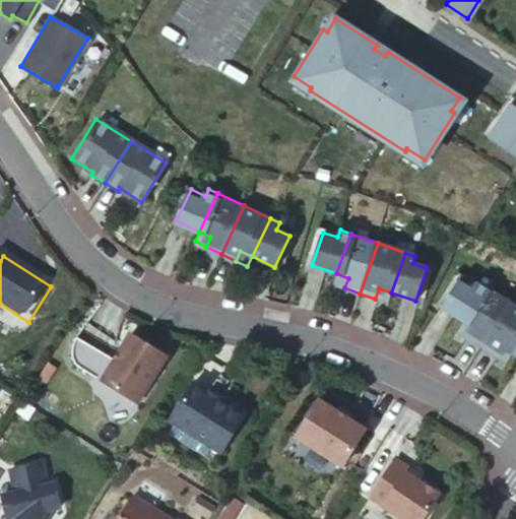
[(344,287),(348,278),(336,273),(332,283),(344,287)]
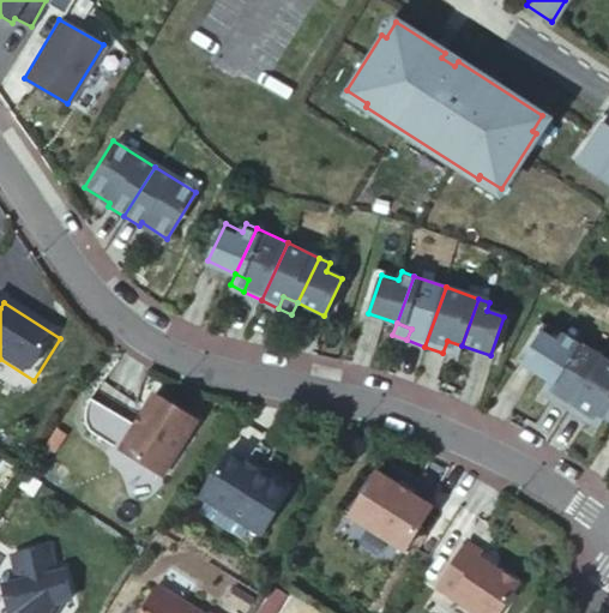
[(544,382),(572,340),(561,332),(556,341),(541,331),(518,366),(544,382)]
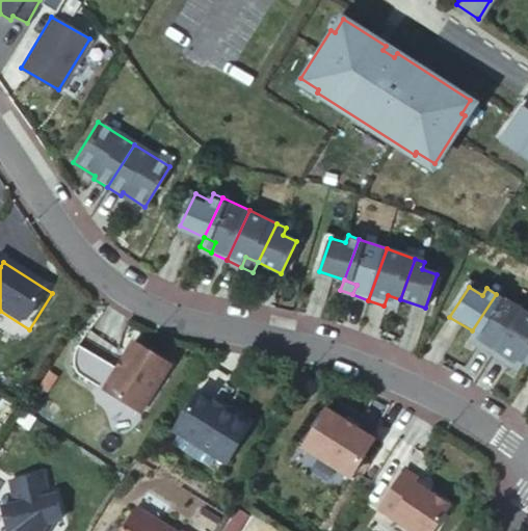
[(477,347),(491,356),(521,311),(496,294),(472,330),(482,338),(477,347)]
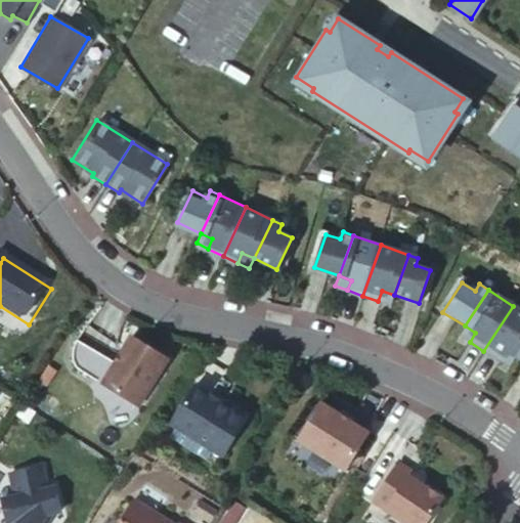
[(390,305),(394,295),(382,291),(378,301),(390,305)]
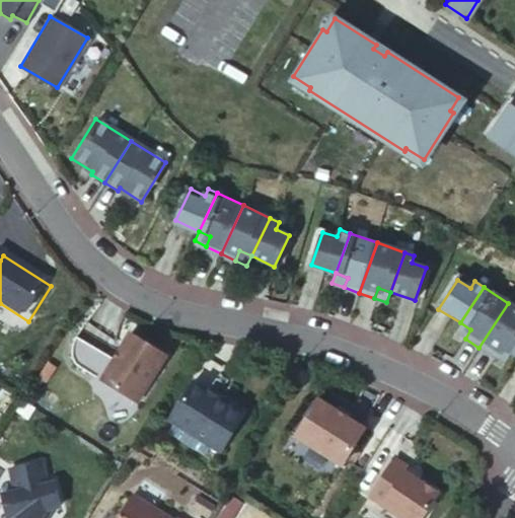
[(509,354),(514,344),(514,307),(508,303),(479,348),(492,356),(498,348),(509,354)]
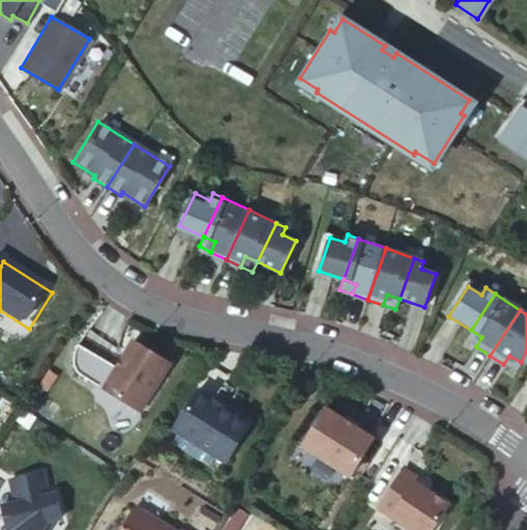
[(476,346),(481,337),(471,330),(465,339),(476,346)]
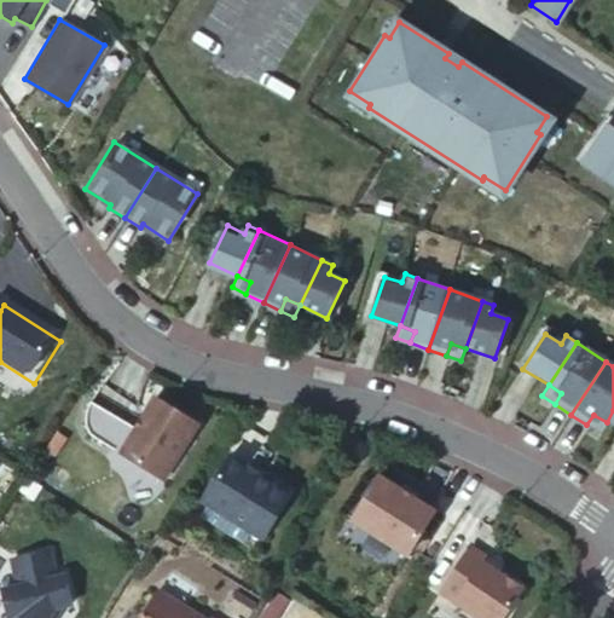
[(151,397),(116,452),(160,479),(193,423),(151,397)]
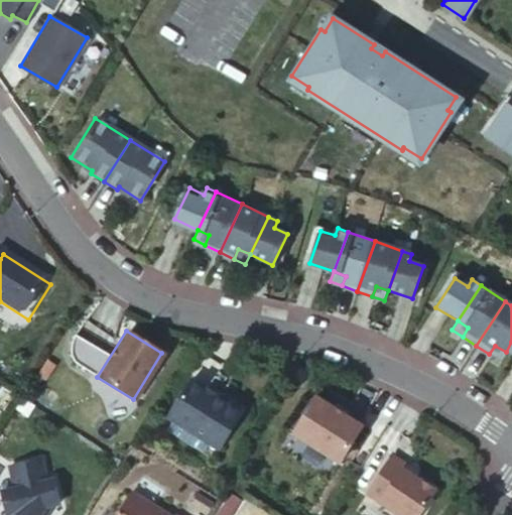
[(500,361),(506,352),(495,346),(489,354),(500,361)]
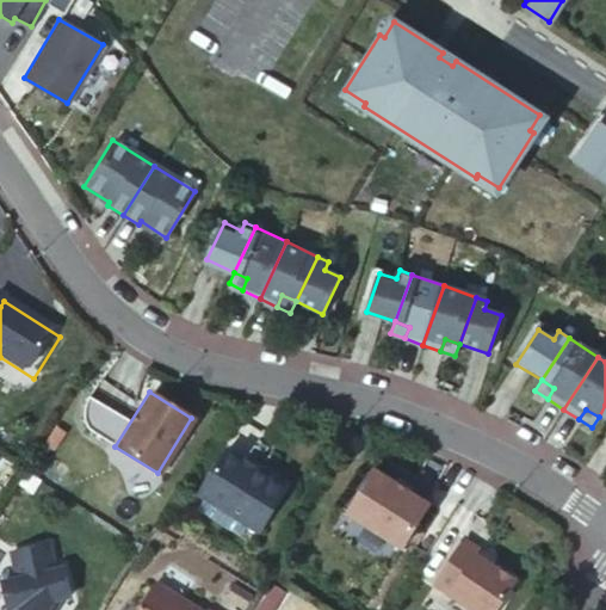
[(229,439),(201,485),(261,523),(290,478),(257,457),(255,458),(246,454),(247,451),(229,439)]
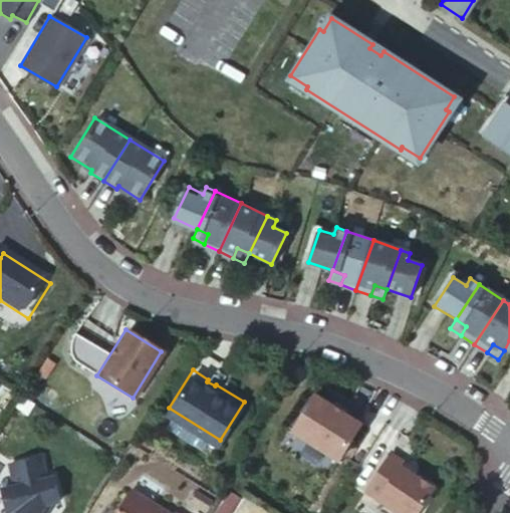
[(315,394),(293,430),(340,458),(362,422),(345,412),(332,404),(315,394)]
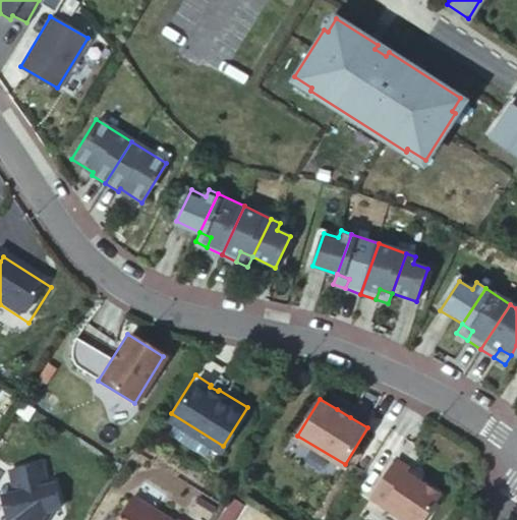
[(337,409),(350,417),(353,412),(340,405),(337,409)]
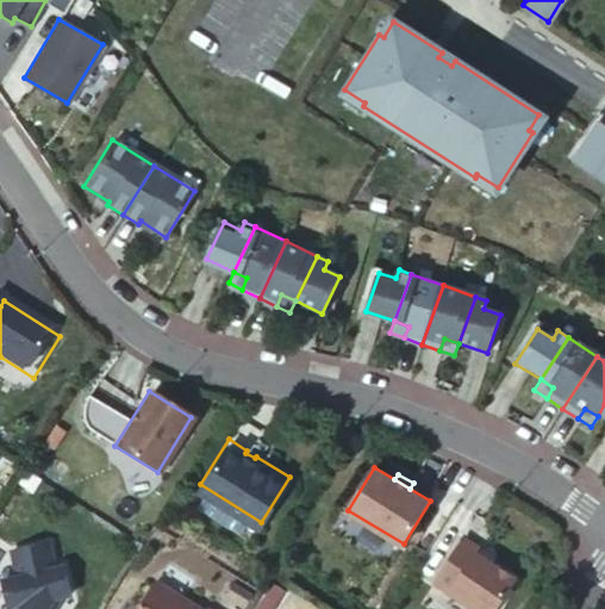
[(435,579),(481,608),(493,608),(516,573),(491,559),(476,550),(479,544),(463,534),(435,579)]
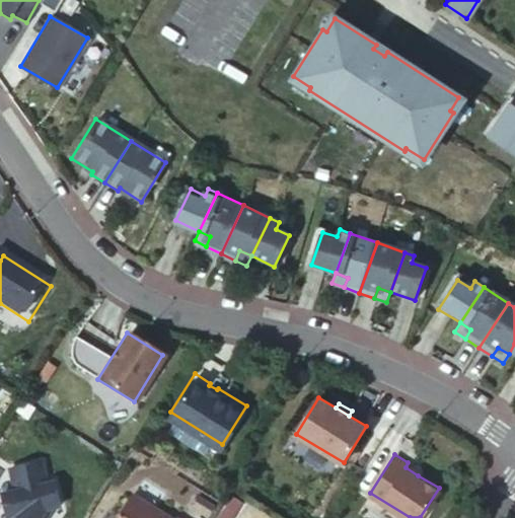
[(4,517),(38,517),(43,510),(50,508),(57,507),(52,483),(44,484),(40,462),(8,468),(12,491),(0,493),(4,517)]
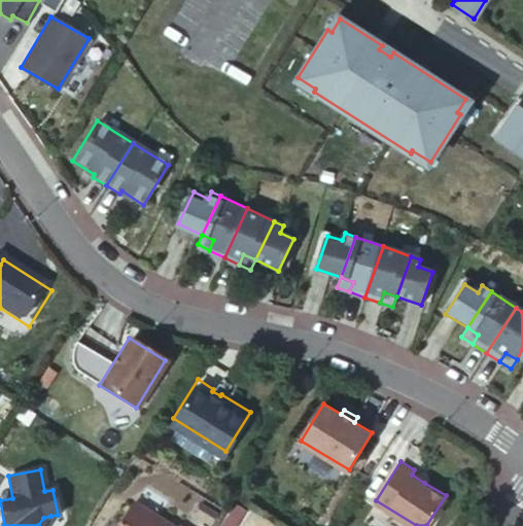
[(414,469),(412,475),(424,483),(427,478),(414,469)]
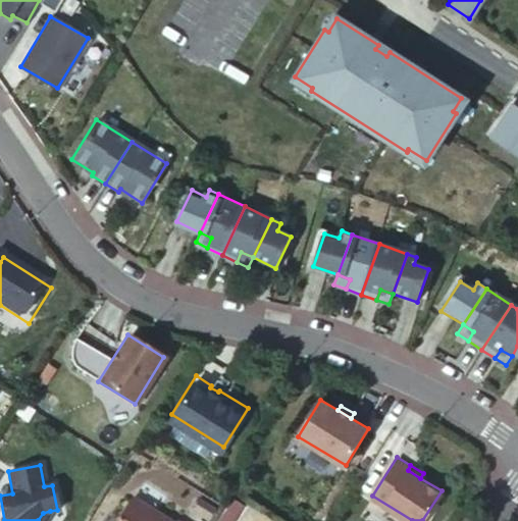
[(168,520),(131,498),(115,520),(168,520)]
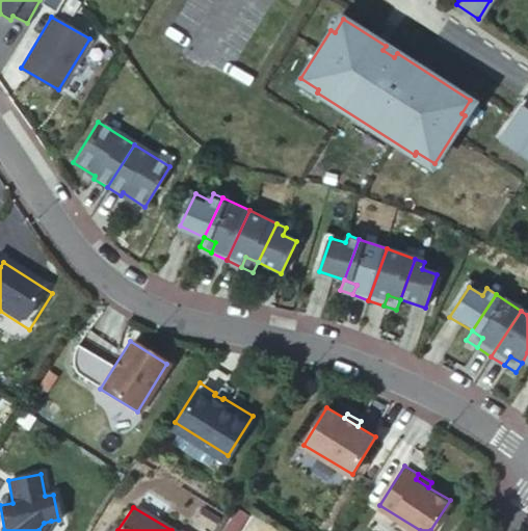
[(38,530),(44,530),(51,521),(44,523),(38,530)]
